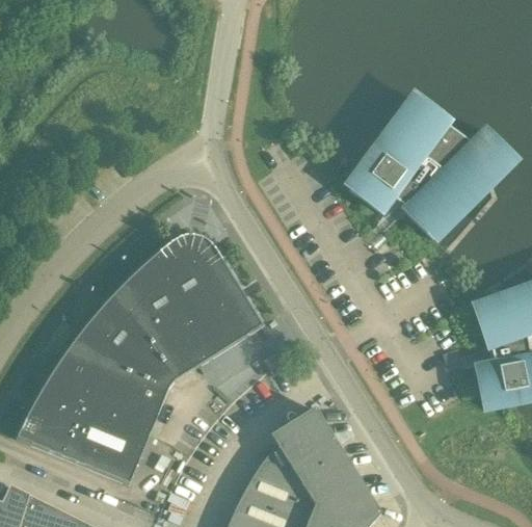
[(480,178),(507,151),(483,127),(470,140),(449,125),(451,122),(417,96),(349,187),(383,213),(395,198),(404,205),(402,207),(432,237),(485,184),(480,178)]
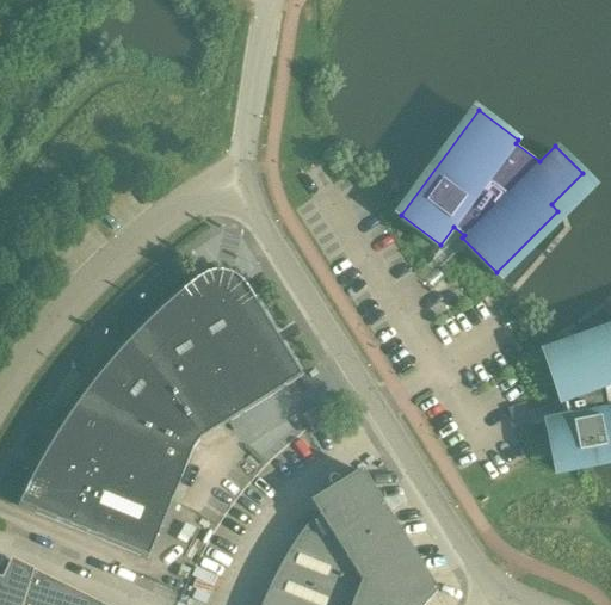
[(187,284),(186,283),(146,320),(109,359),(75,401),(54,433),(35,467),(18,501),(148,554),(193,444),(201,436),(302,372),(254,296),(254,297),(246,284),(241,277),(233,272),(215,269),(207,271),(198,275),(191,281),(187,284)]
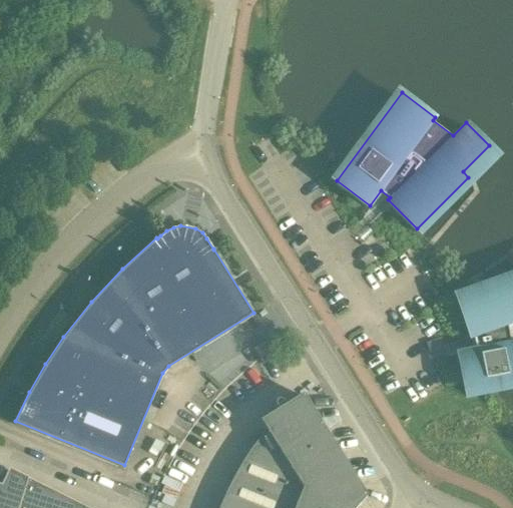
[(512,278),(457,298),(471,337),(474,336),(476,347),(458,351),(466,391),(512,381),(512,278)]
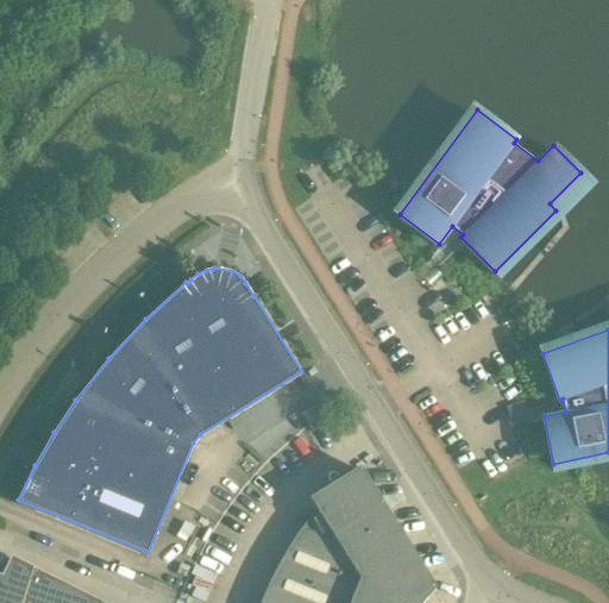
[(313,427),(330,416),(320,401),(303,410),(313,427)]
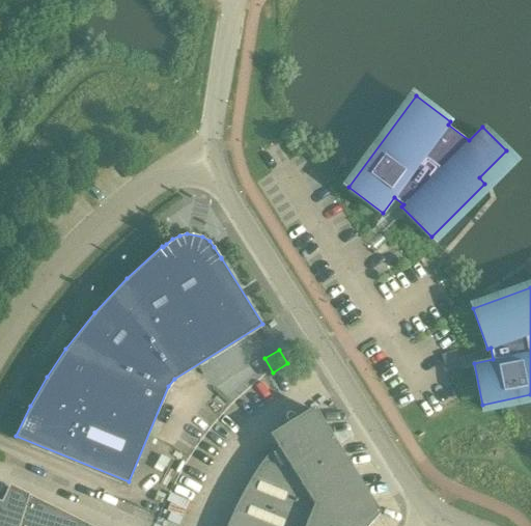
[(270,434),(275,442),(259,464),(245,486),(233,509),(225,525),(366,525),(367,525),(379,511),(330,434),(331,434),(313,406),(270,434)]
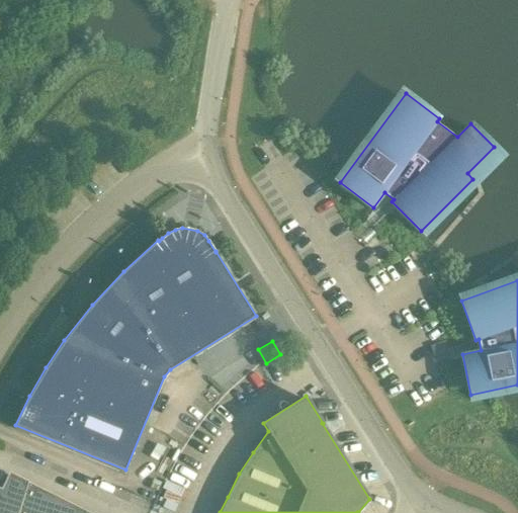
[(0,487),(0,512),(93,512),(9,472),(1,488),(0,487)]
